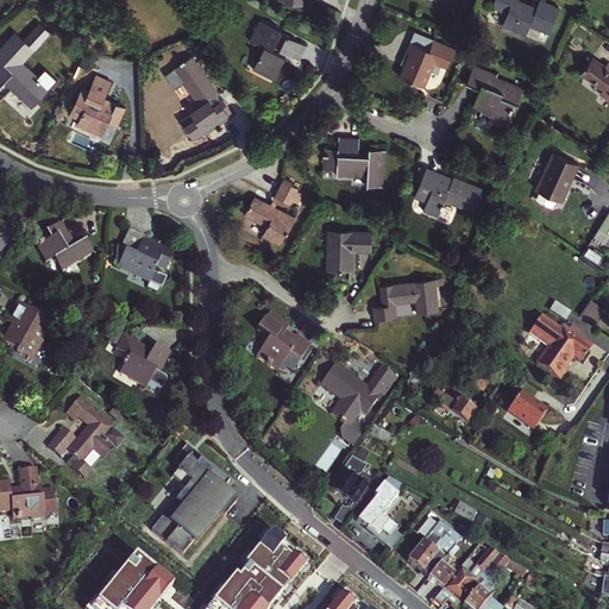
[(519,6),(520,4),(512,0),(489,0),(487,6),(502,13),(497,24),(521,33),(525,25),(544,33),(554,10),(534,1),(531,8),(525,6),(523,8),(519,6)]
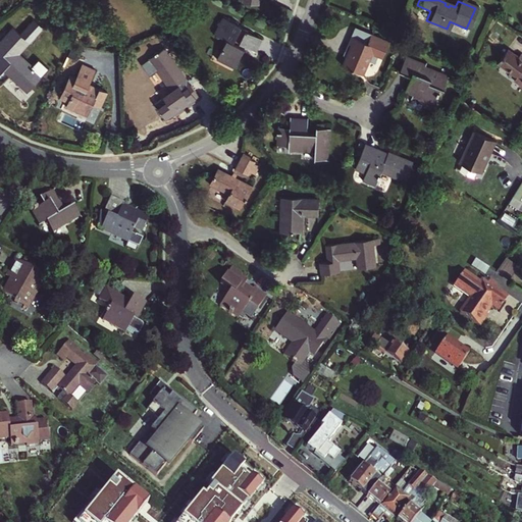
[(263,39),(223,17),(214,36),(226,43),(216,61),(236,71),(247,49),(255,53),(263,39)]
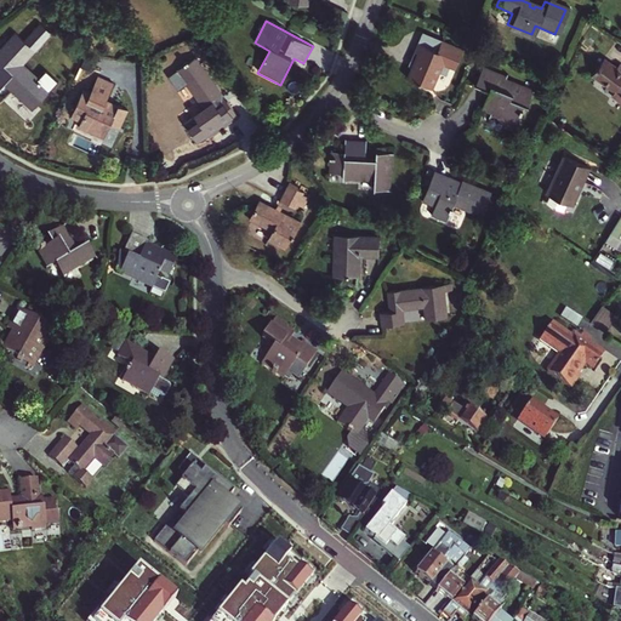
[(0,55),(21,34),(20,32),(0,51),(0,55)]
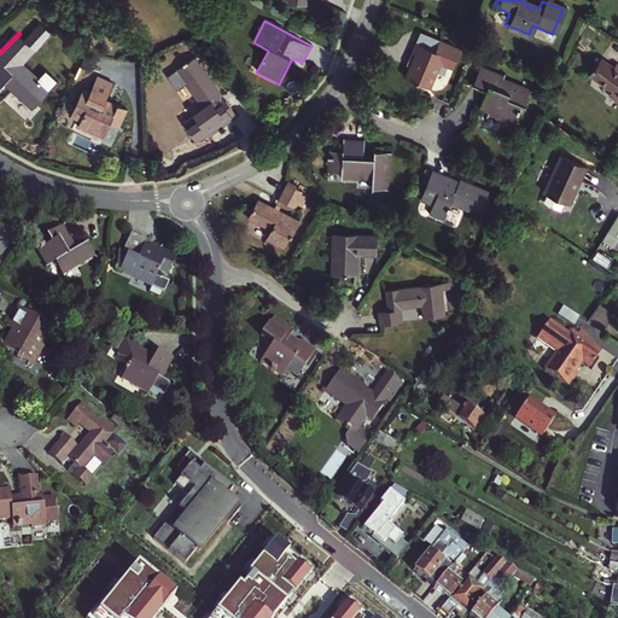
[(39,50),(21,34),(0,54),(0,82),(4,86),(7,82),(12,79),(18,85),(15,87),(27,99),(28,98),(38,108),(53,91),(31,70),(29,73),(23,66),(39,50)]
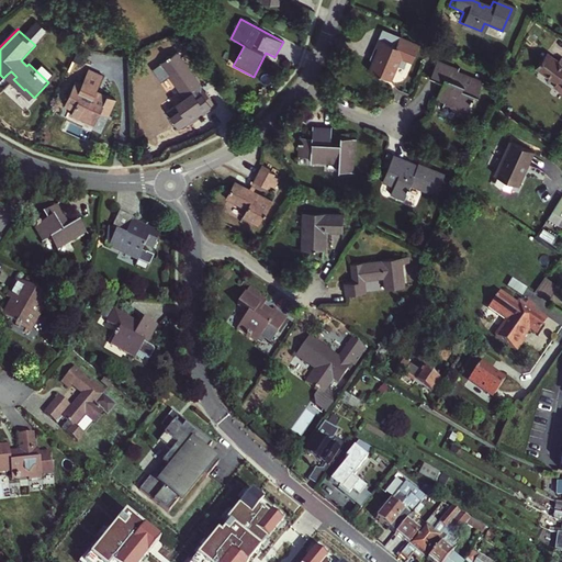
[(401,58),(404,51),(379,40),(375,47),(378,49),(369,70),(389,79),(397,57),(401,58)]
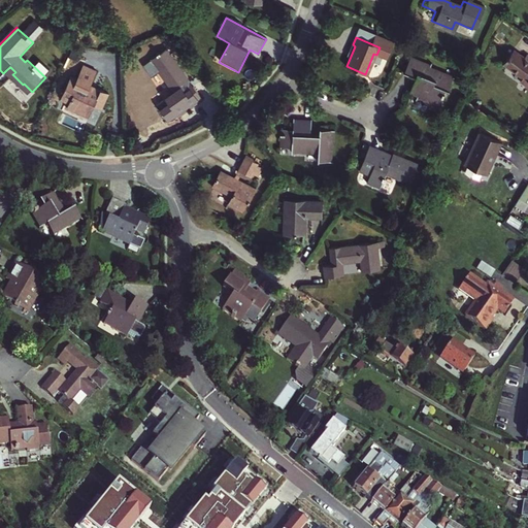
[(34,44),(33,42),(20,57),(25,62),(27,60),(45,77),(47,76),(24,55),(34,44)]
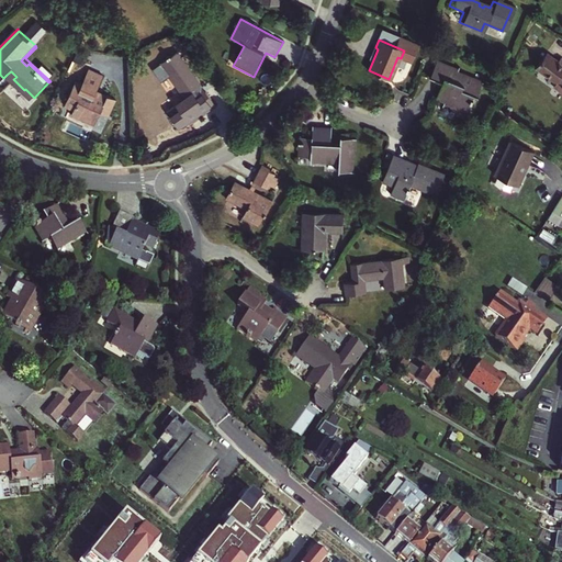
[(171,57),(175,55),(168,46),(165,55),(171,57)]
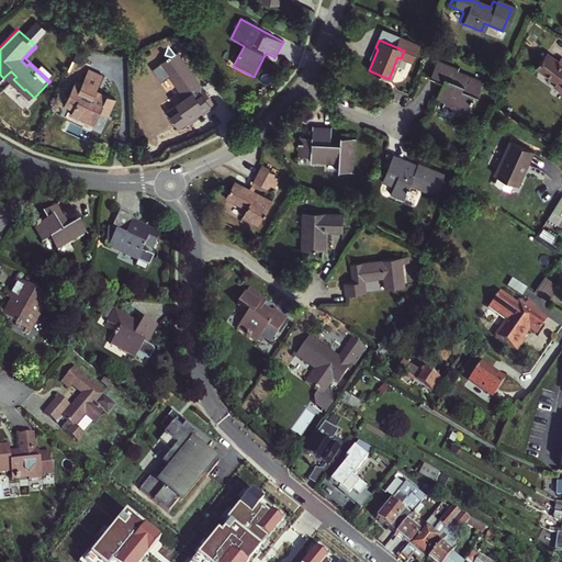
[(561,60),(561,59),(560,60),(549,53),(538,66),(559,82),(555,86),(561,90),(561,60)]
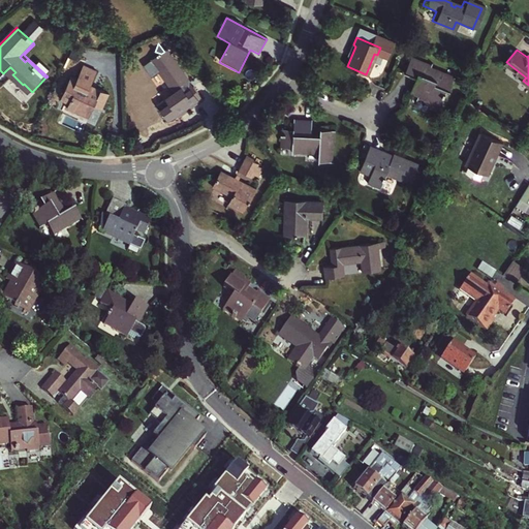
[(154,103),(166,120),(176,113),(178,115),(200,97),(190,84),(184,88),(180,83),(186,79),(164,52),(161,54),(155,52),(148,67),(154,69),(170,90),(154,103)]
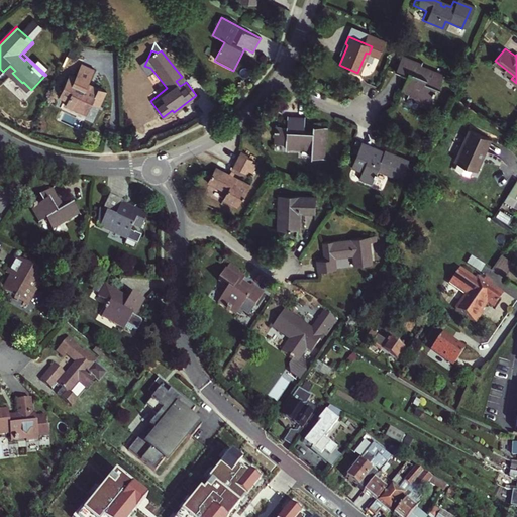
[(405,80),(399,93),(407,96),(406,99),(426,108),(429,99),(431,100),(432,97),(431,96),(432,92),(436,93),(441,81),(428,76),(429,74),(420,69),(400,61),(394,75),(405,80)]
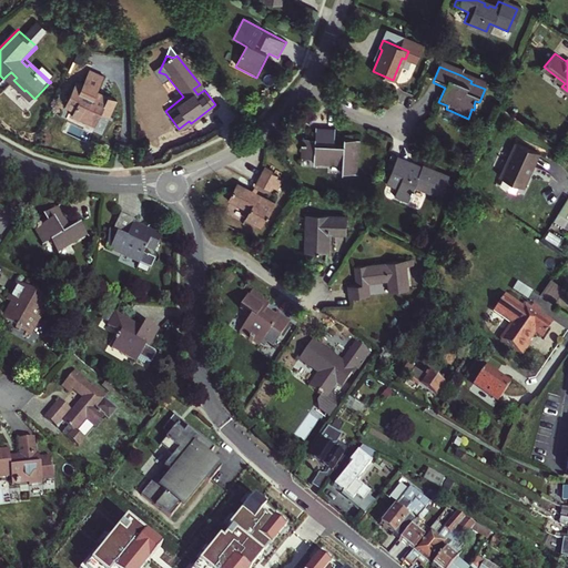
[(79,110),(78,111),(75,115),(91,122),(93,118),(101,122),(105,112),(114,117),(121,99),(112,95),(111,100),(99,94),(101,90),(108,75),(93,70),(87,84),(84,89),(78,85),(69,105),(79,110)]
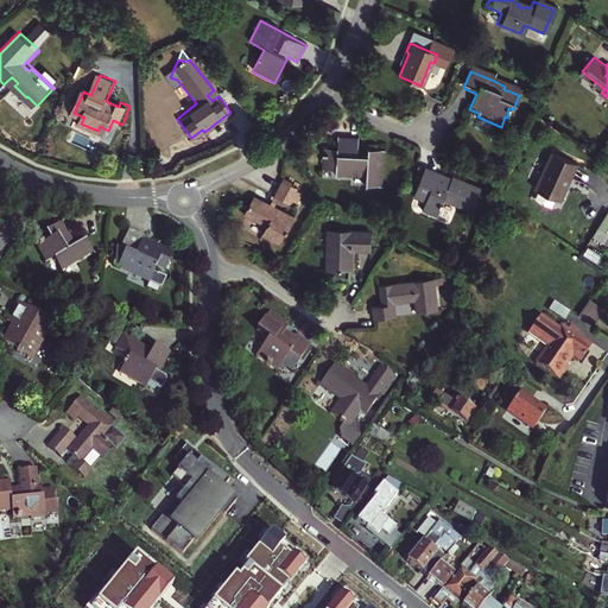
[(12,77),(7,81),(36,108),(37,106),(27,96),(26,97),(14,86),(18,83),(12,77)]
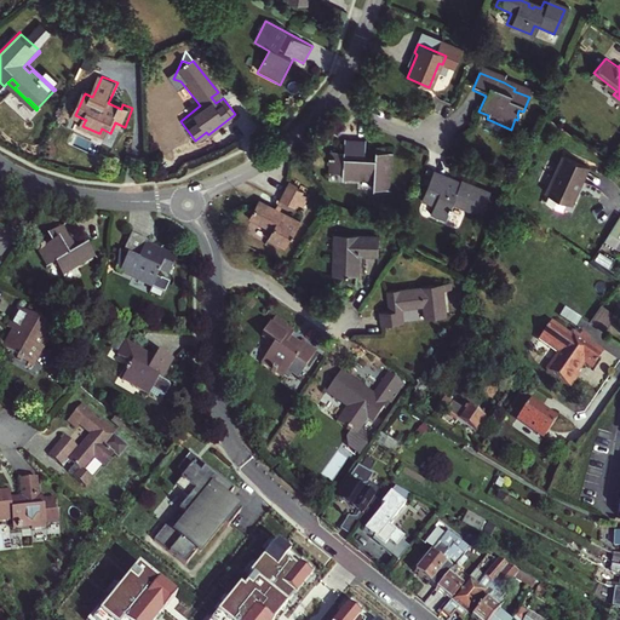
[(216,103),(223,98),(218,92),(211,97),(216,103)]
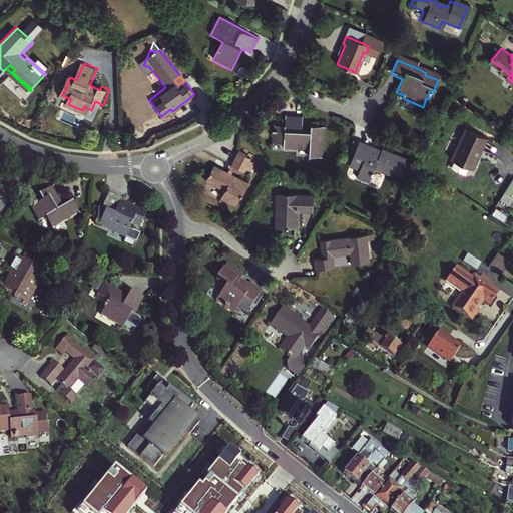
[(100,90),(101,86),(91,81),(89,85),(100,90)]
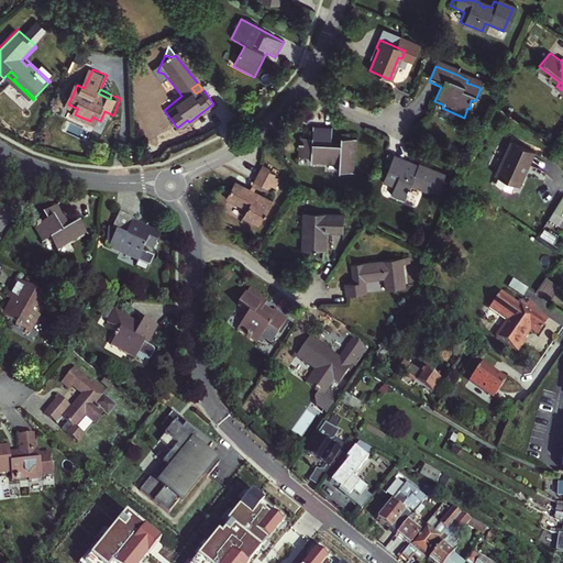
[(349,162),(350,153),(351,153),(352,145),(350,145),(350,141),(338,140),(337,146),(327,145),(328,130),(309,129),(308,140),(297,139),(296,142),(295,142),(295,144),(296,145),(295,158),(307,158),(307,162),(335,164),(334,174),(348,175),(349,169),(350,170),(351,162),(349,162)]
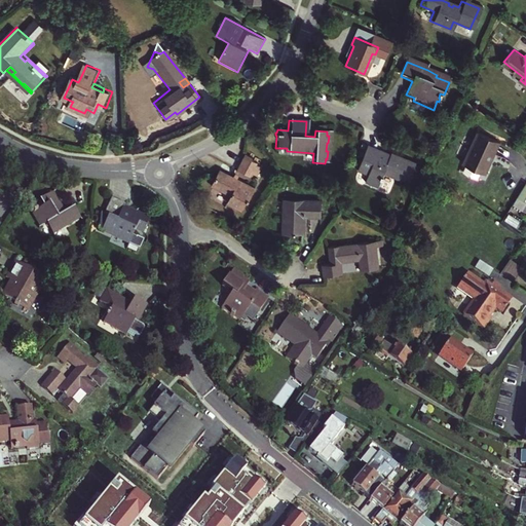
[(480,171),(482,172),(491,153),(493,154),(499,141),(478,130),(463,162),(465,163),(462,171),(477,177),(480,171)]
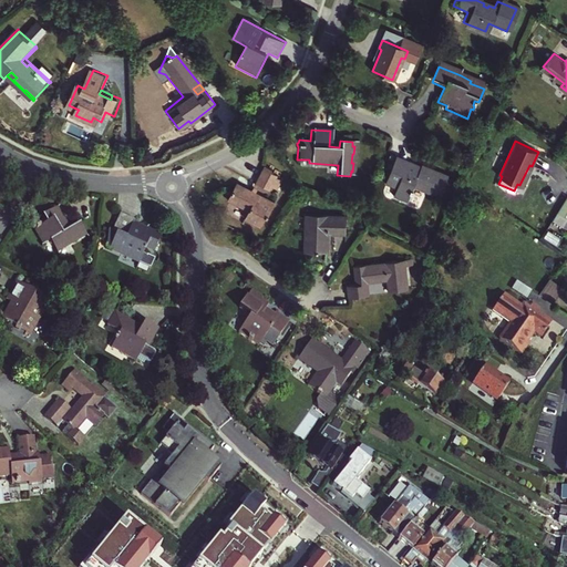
[(404,165),(394,187),(406,192),(405,195),(402,202),(415,208),(422,194),(423,191),(439,197),(447,178),(431,171),(430,173),(429,175),(423,174),(425,171),(418,167),(416,169),(404,165)]
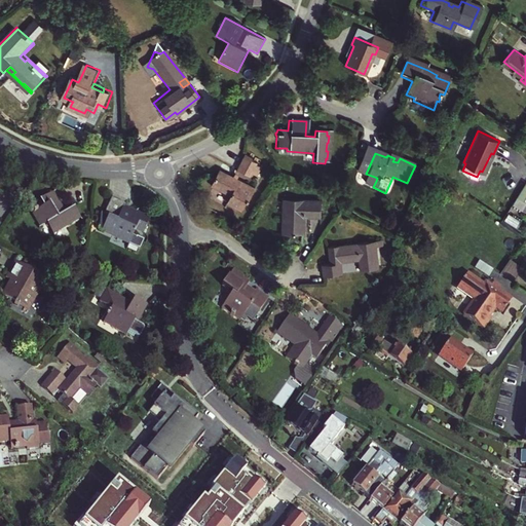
[(485,173),(493,154),(491,153),(482,172),(485,173)]
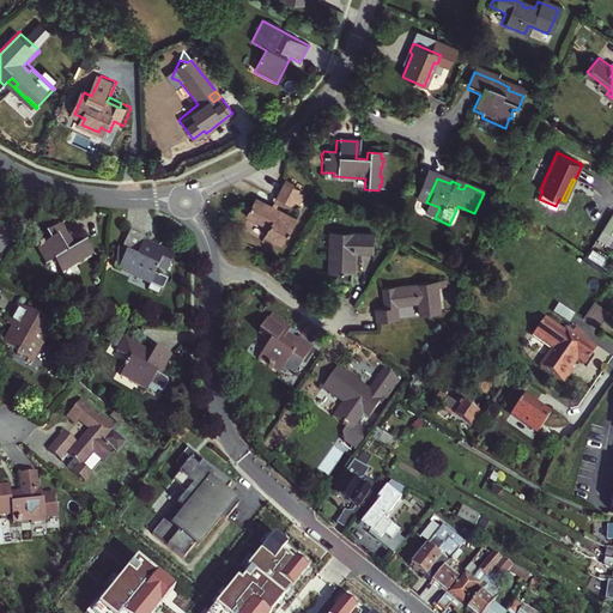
[(275,200),(279,202),(291,208),(292,205),(298,207),(303,199),(297,195),(298,193),(291,189),(292,187),(284,182),(275,200)]
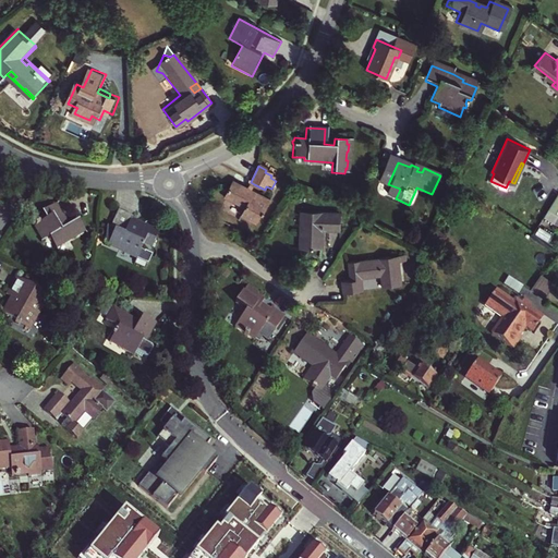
[(269,202),(250,192),(246,191),(231,183),(221,199),(243,210),(239,218),(255,227),(259,217),(262,218),(269,202)]
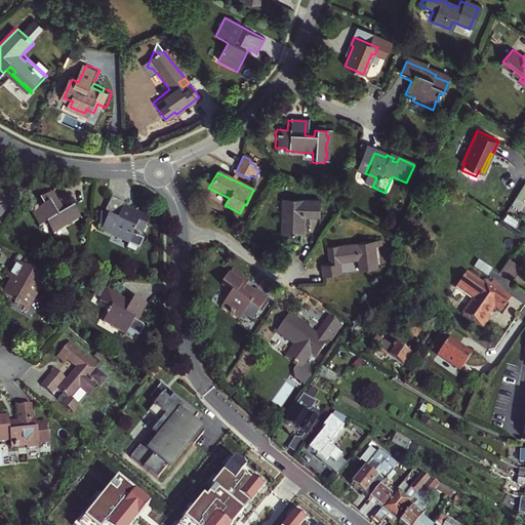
[(405,186),(406,183),(392,176),(391,179),(405,186)]
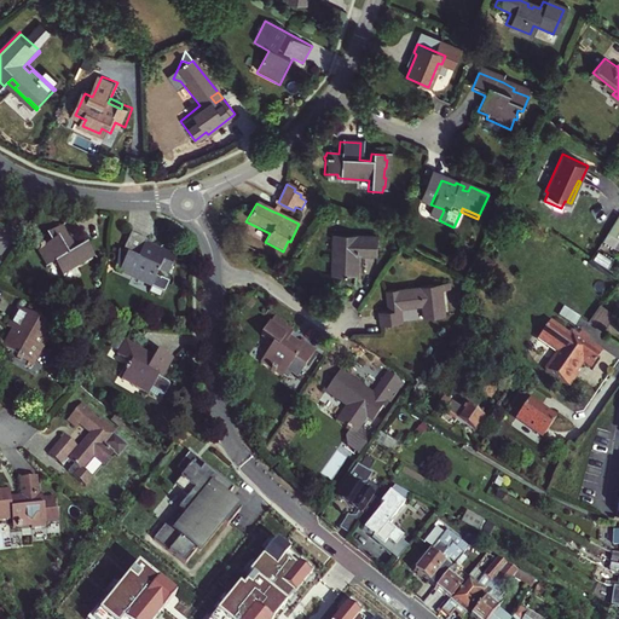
[(618,214),(608,231),(618,237),(618,214)]
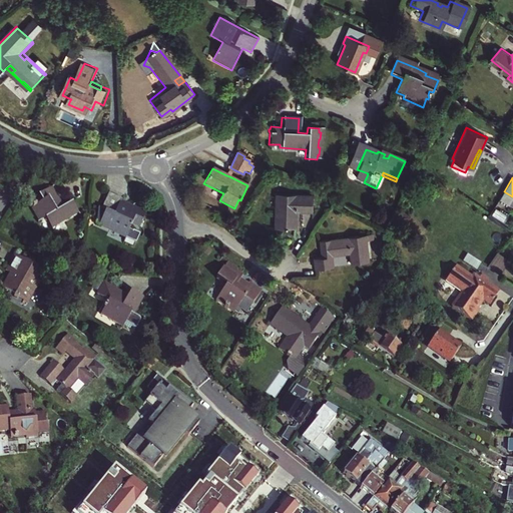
[(76,210),(71,201),(63,205),(60,207),(58,203),(60,201),(51,186),(38,194),(42,200),(35,204),(34,203),(32,204),(42,218),(45,216),(51,225),(76,210)]
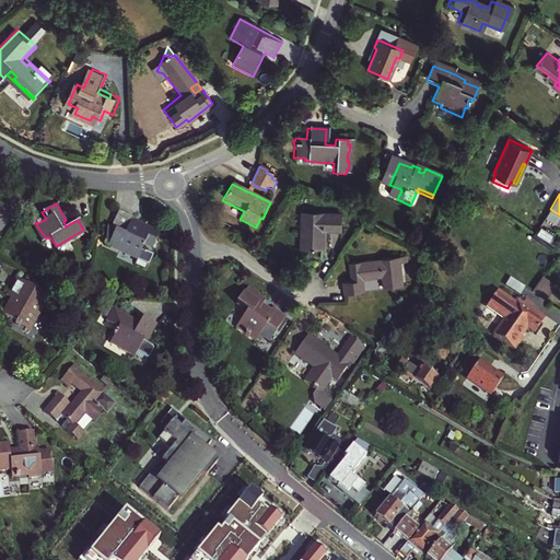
[(162,232),(143,222),(132,218),(135,214),(135,213),(120,207),(114,223),(109,223),(107,241),(120,246),(121,247),(123,245),(140,254),(138,260),(147,266),(149,261),(151,263),(155,253),(144,248),(147,243),(148,241),(155,244),(162,232)]
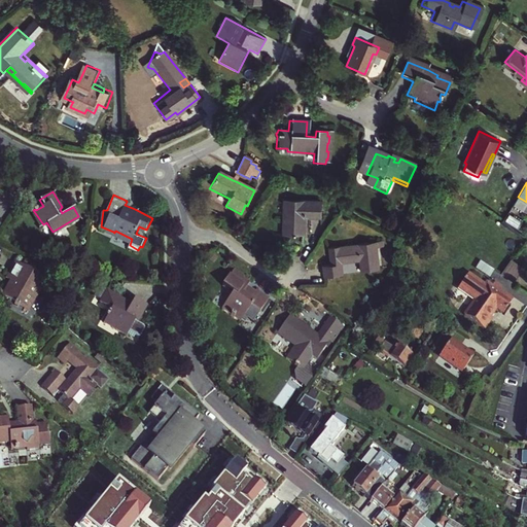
[(284,227),(284,237),(296,237),(296,236),(306,236),(306,219),(321,219),(321,201),(284,202),(284,218),(283,218),(283,227),(284,227)]
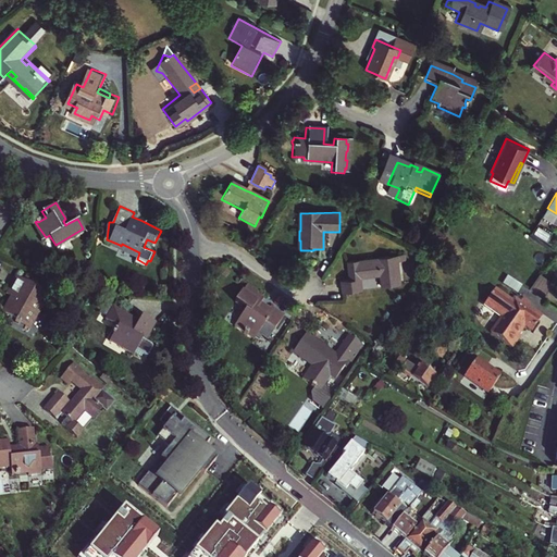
[(132,217),(143,221),(161,231),(162,227),(145,219),(134,213),(132,217)]
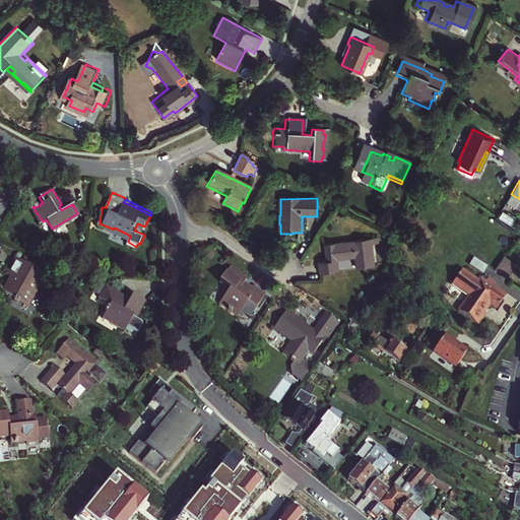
[(38,224),(43,221),(33,207),(29,209),(38,224)]
